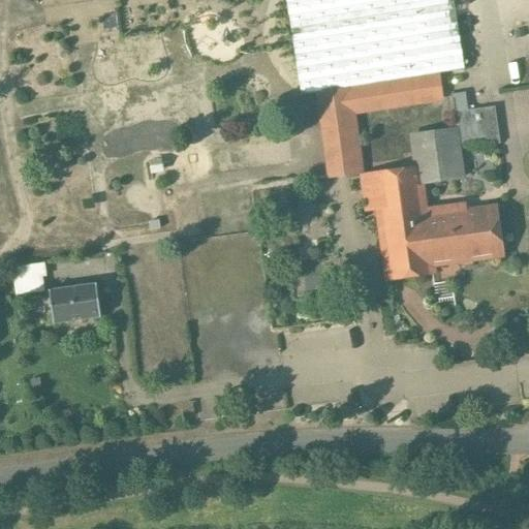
[(453,0),(286,0),(302,95),(436,73),(464,69),(453,0)]
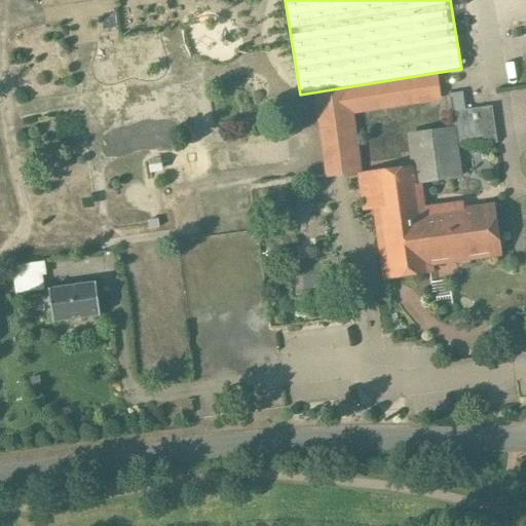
[(434,73),(316,91),(329,173),(362,168),(353,111),(437,99),(434,73)]
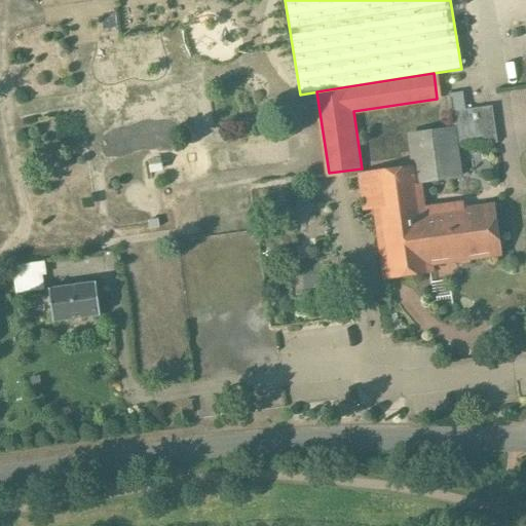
[(492,107),(451,112),(453,128),(454,128),(456,144),(479,140),(485,145),(497,143),(492,107)]
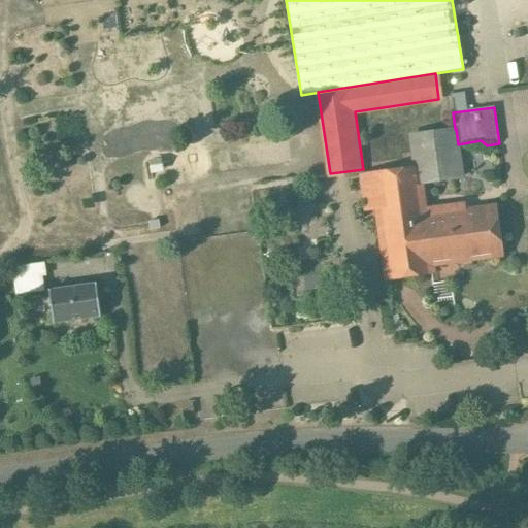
[(455,129),(411,135),(416,169),(418,184),(420,184),(462,177),(458,144),(456,129),(455,129)]
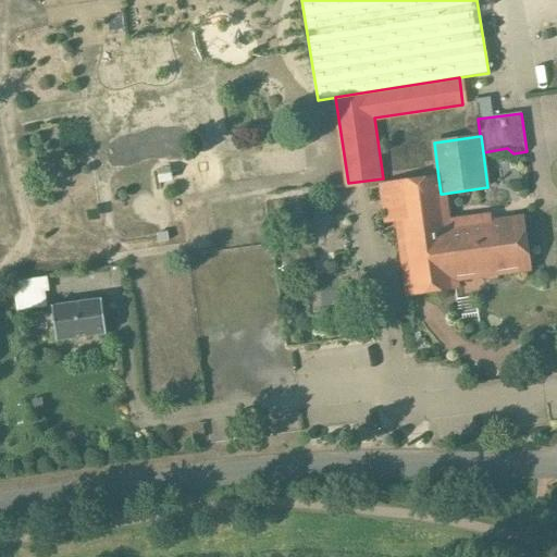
[(443,194),(441,194),(438,178),(382,186),(387,220),(399,219),(409,294),(456,287),(455,279),(524,269),(518,220),(516,220),(516,223),(489,226),(487,217),(447,222),(443,194)]
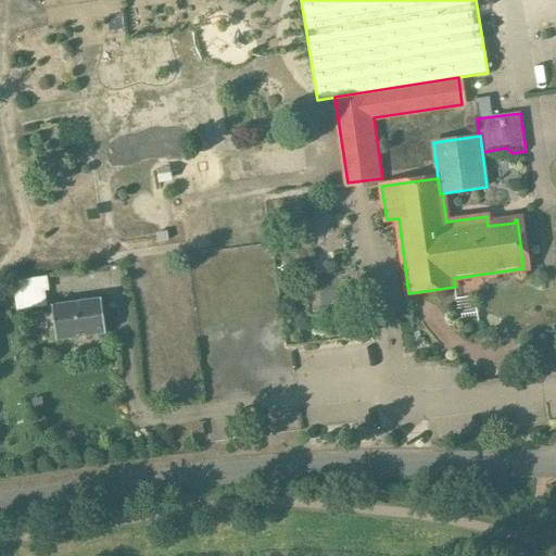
[(45,291),(15,295),(17,311),(47,306),(45,291)]
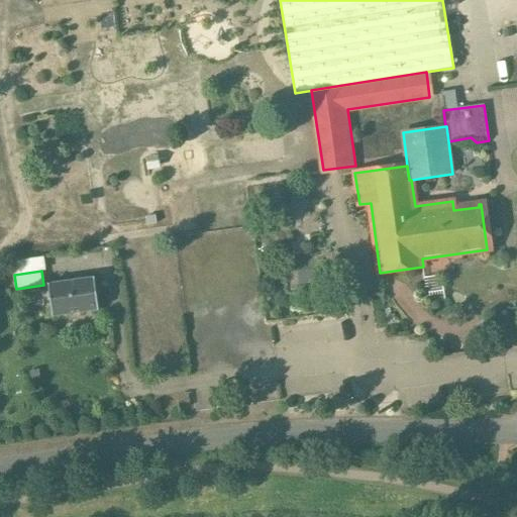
[(94,278),(47,285),(53,316),(99,310),(94,278)]
